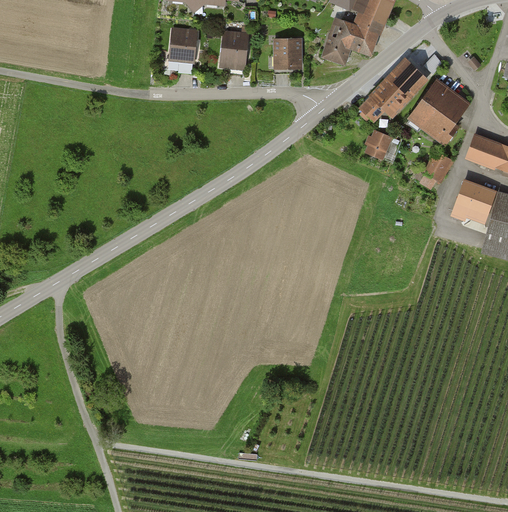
[(351,0),(348,8),(358,12),(352,25),(360,28),(352,48),(372,56),(394,0),(351,0)]
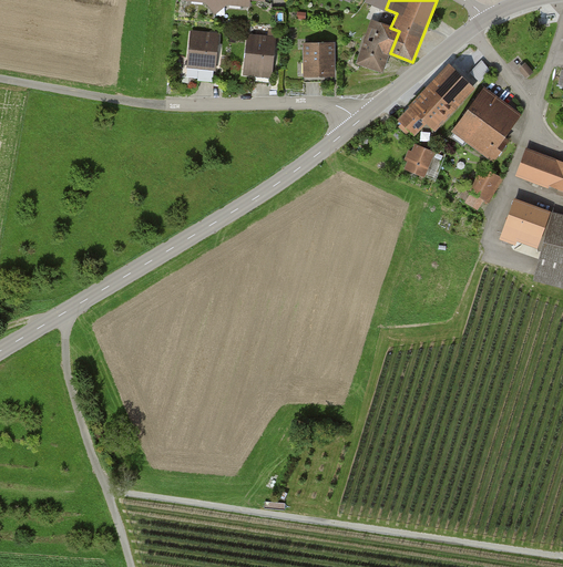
[(390,28),(371,21),(356,62),(382,73),(390,53),(399,31),(390,28)]
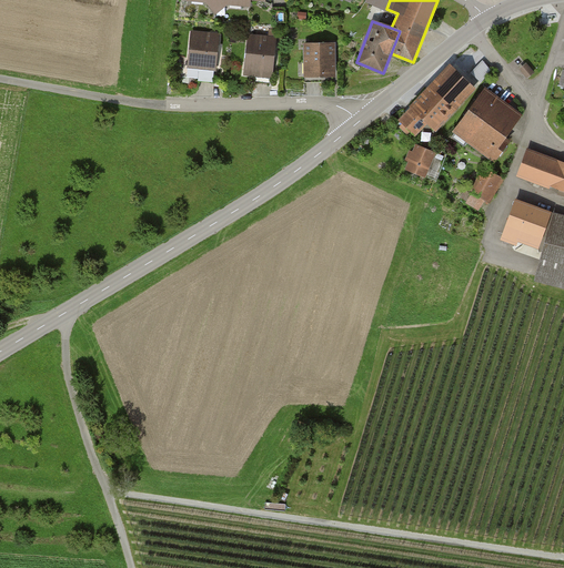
[(218,34),(189,32),(185,68),(214,70),(218,34)]
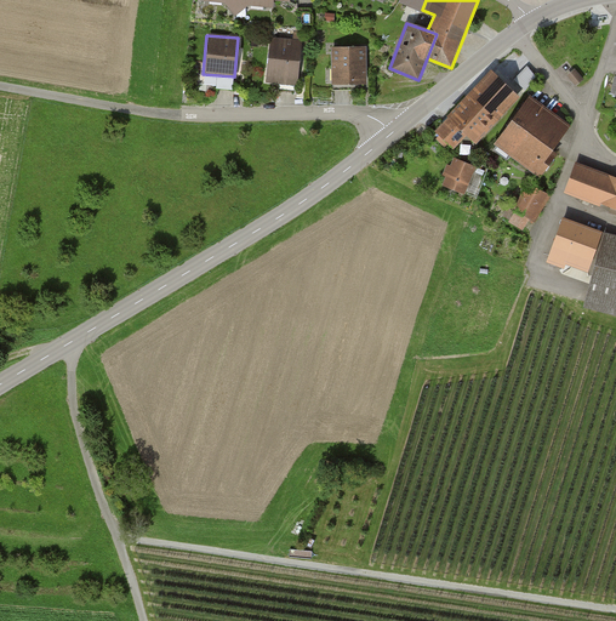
[(301,41),(267,39),(263,84),(296,86),(301,41)]
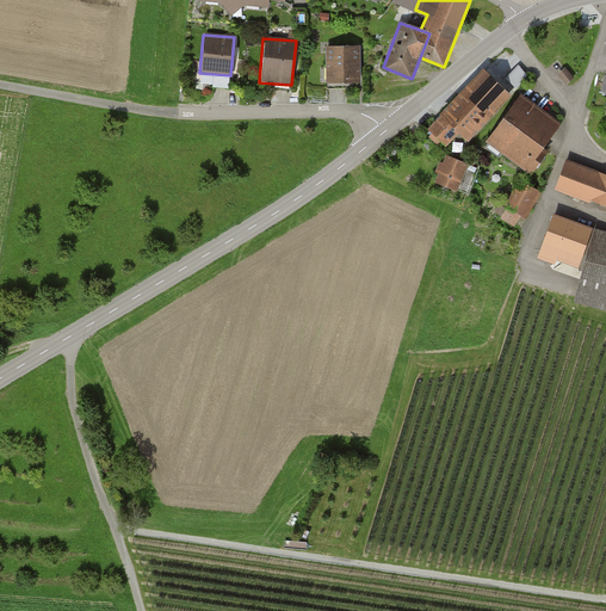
[(354,49),(323,49),(323,91),(354,91),(354,49)]
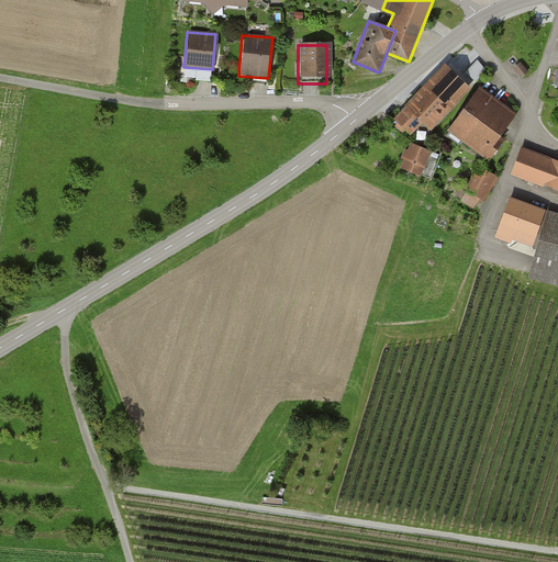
[(445,63),(405,104),(423,122),(432,130),(471,88),(445,63)]
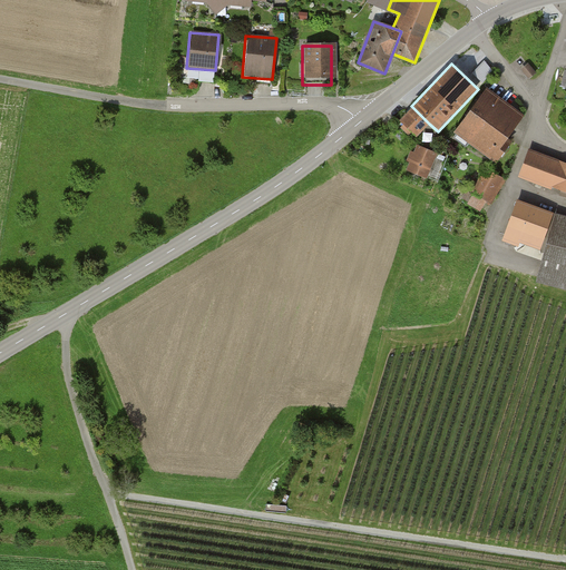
[(527,64),(518,70),(526,79),(534,72),(527,64)]
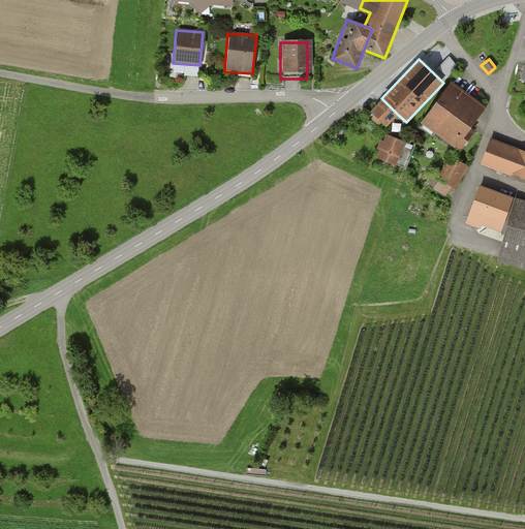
[(486,106),(451,82),(421,124),(456,148),(486,106)]
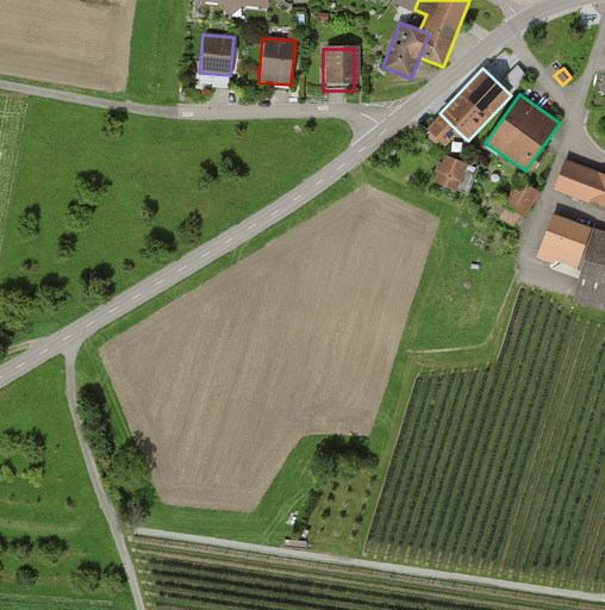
[(459,132),(440,113),(425,128),(446,147),(459,132)]
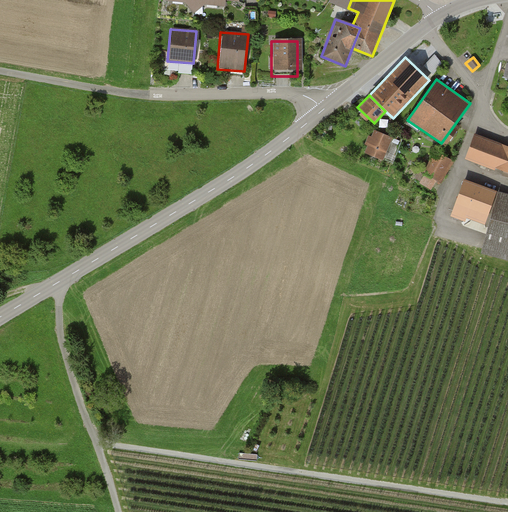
[(382,158),(391,137),(372,129),(364,151),(382,158)]
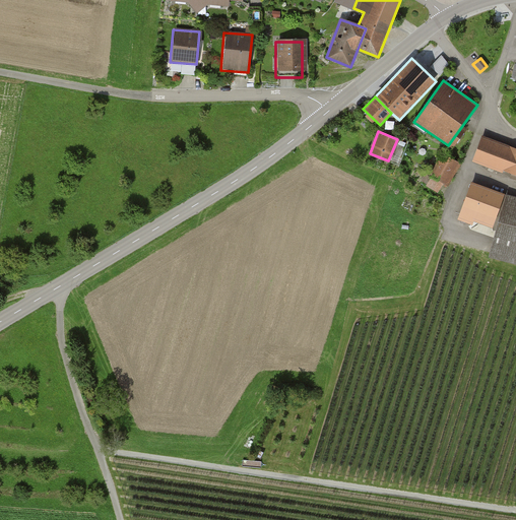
[(515,148),(481,136),(472,161),(515,176),(515,148)]
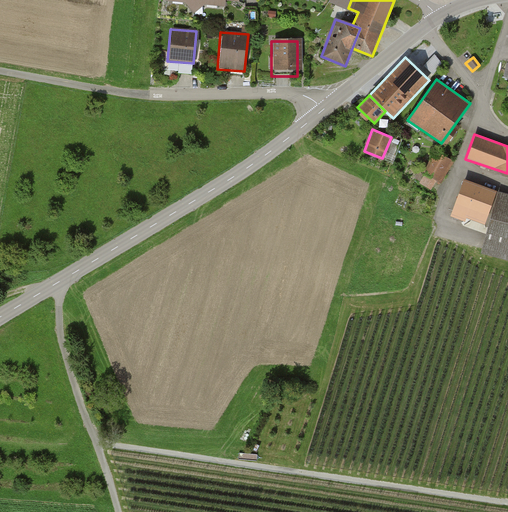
[(438,182),(450,160),(434,151),(423,173),(438,182)]
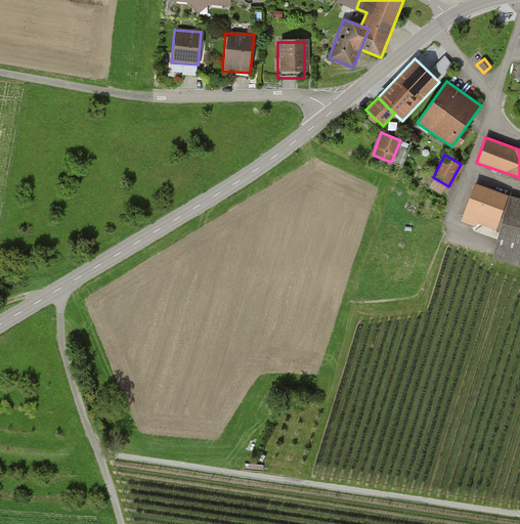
[(504,194),(473,183),(461,218),(473,222),(474,218),(492,225),(504,194)]
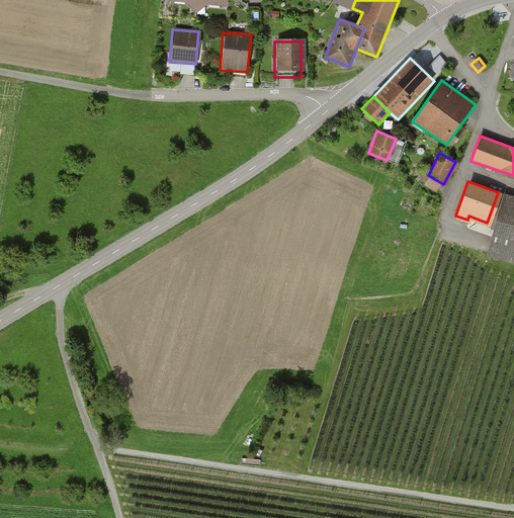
[(513,195),(502,193),(486,256),(513,262),(513,195)]
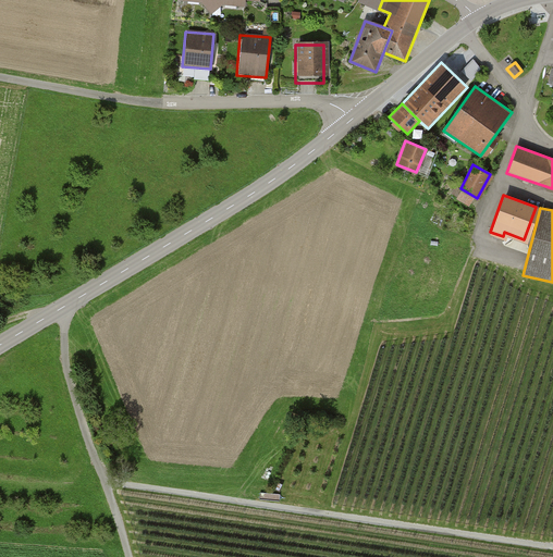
All buildings are outlined.
